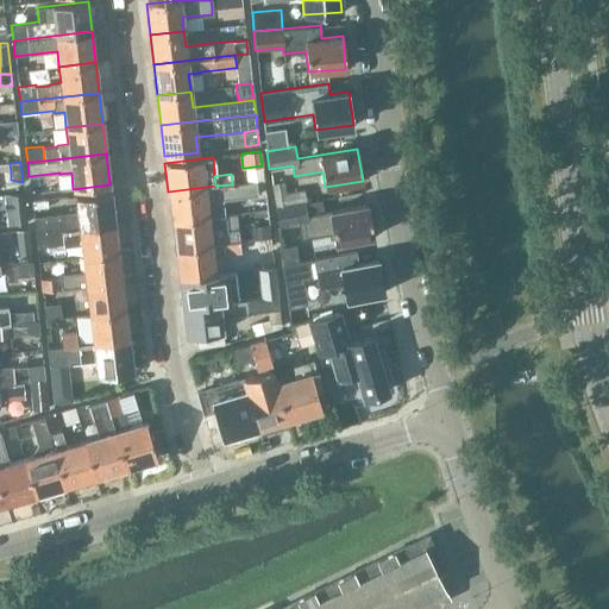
[(258,194),(256,180),(232,183),(232,184),(215,186),(168,192),(171,220),(224,214),(223,199),(258,194)]
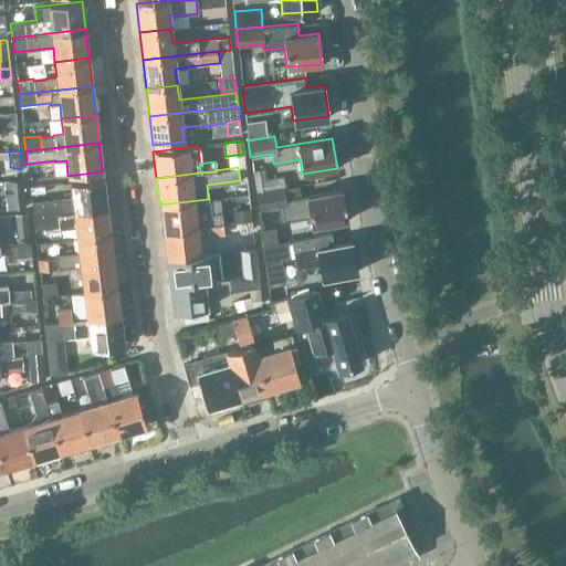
[(257,192),(283,188),(281,177),(265,179),(263,169),(252,170),(257,192)]
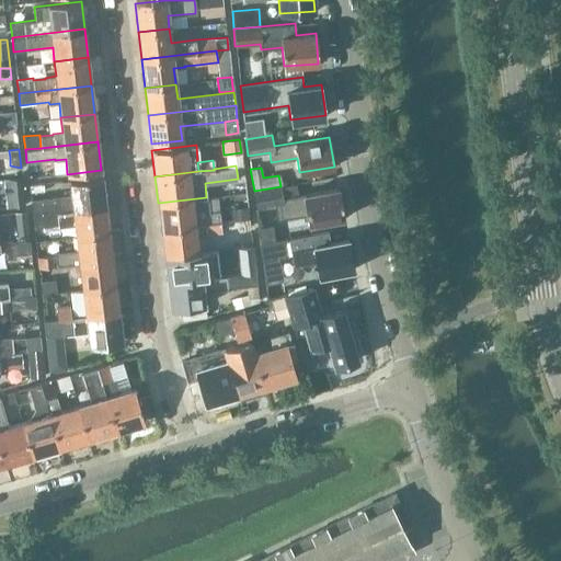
[(33,215),(105,206),(102,176),(69,181),(71,195),(31,199),(33,215)]
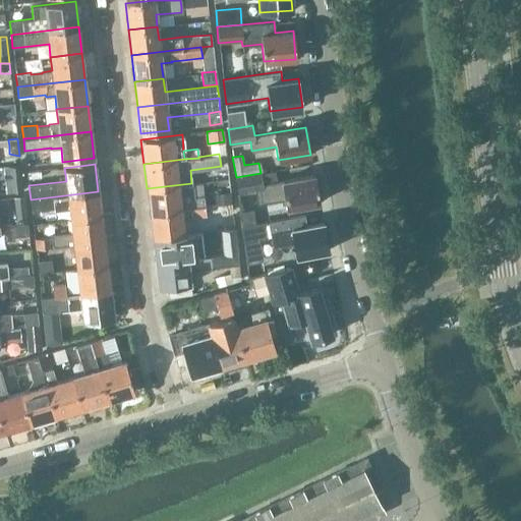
[(20,165),(6,166),(8,186),(9,191),(22,189),(23,189),(22,184),(20,165)]
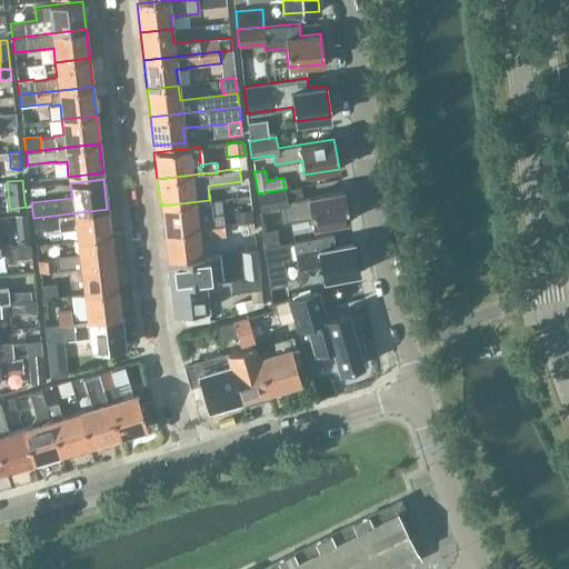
[(285,190),(271,192),(276,220),(311,215),(313,228),(348,221),(342,191),(323,195),(322,183),(285,190)]
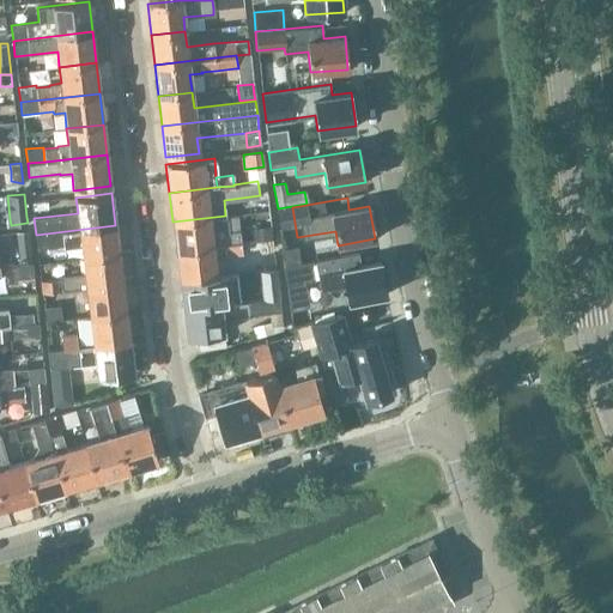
[(31,201),(32,210),(48,208),(47,200),(31,201)]
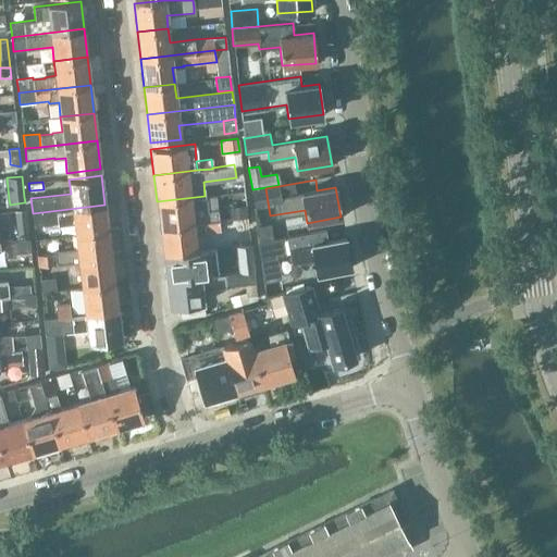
[(265,188),(251,190),(255,219),(270,215),(265,188)]
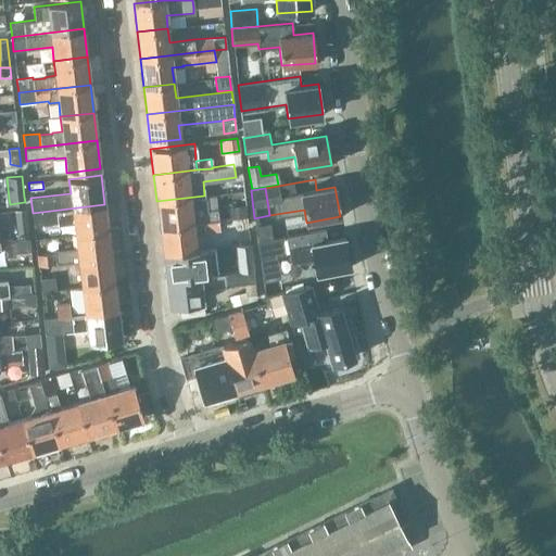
[(206,212),(204,196),(156,201),(160,227),(218,220),(217,211),(206,212)]
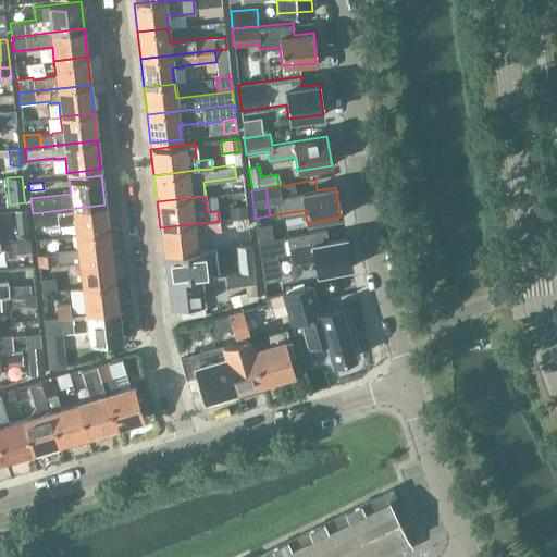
[(108,231),(104,205),(33,213),(34,225),(58,222),(58,225),(74,223),(75,235),(108,231)]
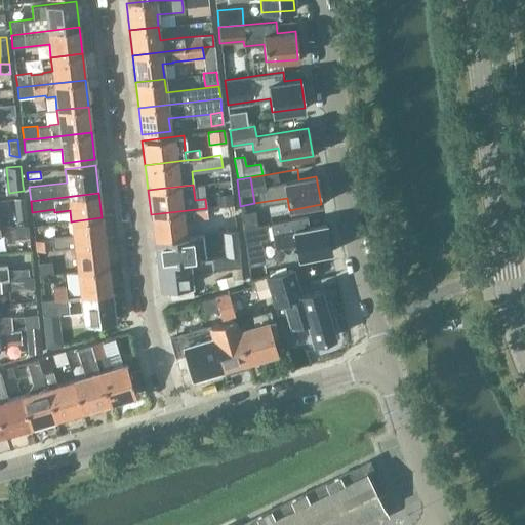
[(215,195),(216,206),(233,204),(232,193),(215,195)]
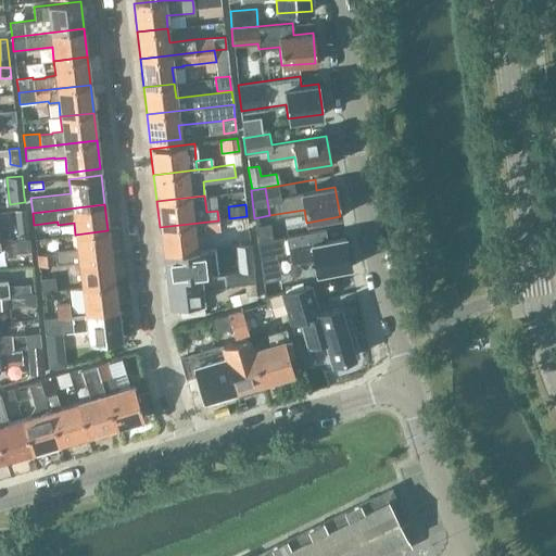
[(29,235),(26,209),(14,210),(17,236),(29,235)]
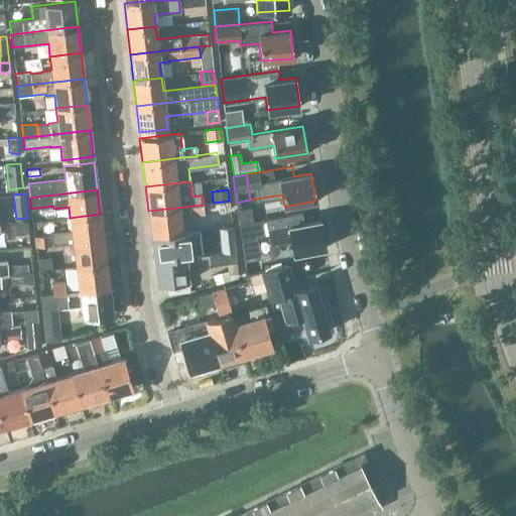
[(204,213),(203,205),(148,211),(151,235),(181,232),(180,216),(204,213)]
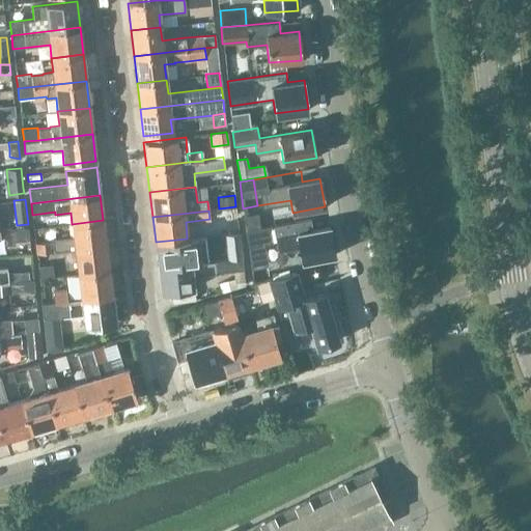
[(294,221),(273,225),(277,251),(300,247),(302,261),(334,255),(329,226),(312,229),(310,218),(294,221)]
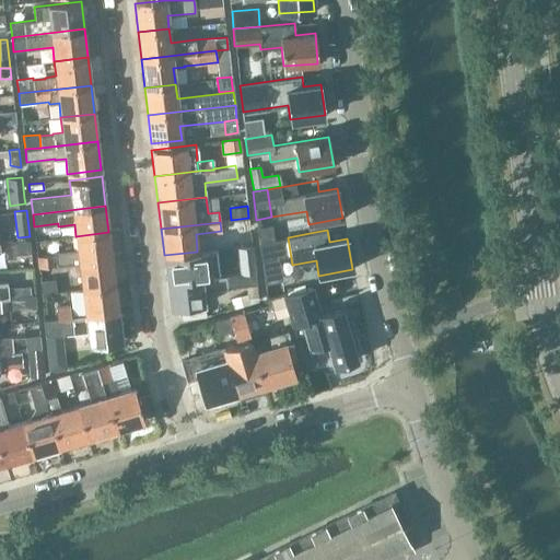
[(54,255),(51,255),(53,266),(55,266),(56,266),(79,263),(112,259),(108,232),(76,236),(78,249),(54,253),(54,255)]
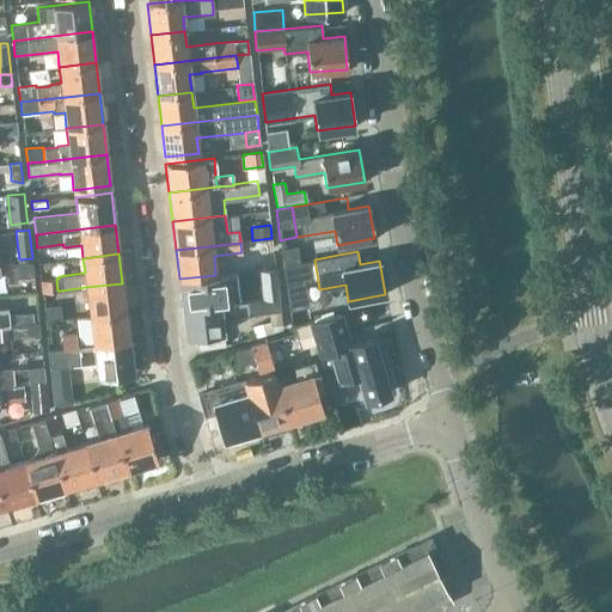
[(311,261),(282,265),(286,283),(314,279),(311,261)]
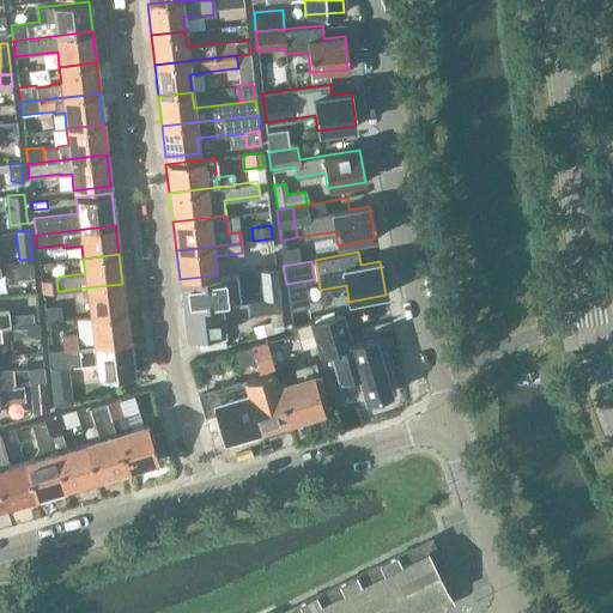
[(12,263),(14,278),(34,277),(31,262),(12,263)]
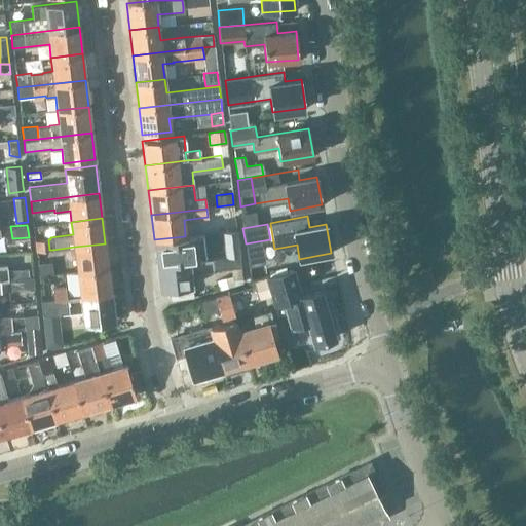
[(226,256),(239,255),(236,230),(223,232),(226,256)]
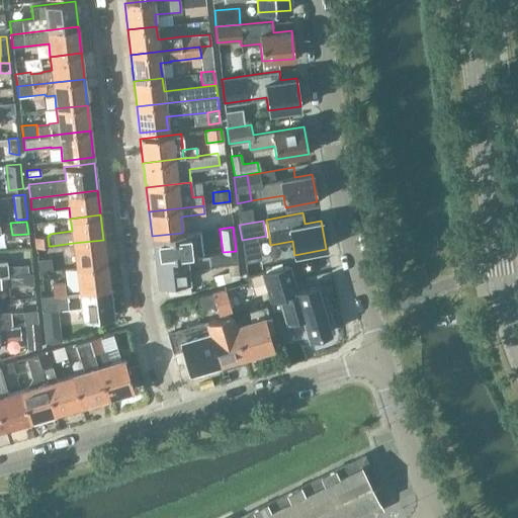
[(199,231),(182,233),(152,236),(154,260),(208,254),(209,254),(209,253),(202,254),(199,231)]
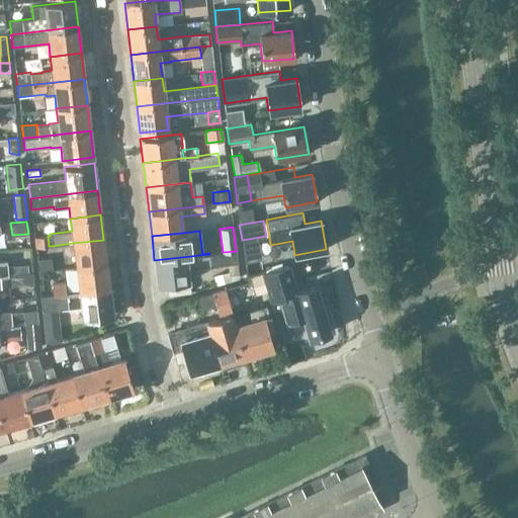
[(48,236),(34,237),(34,247),(49,246),(48,236)]
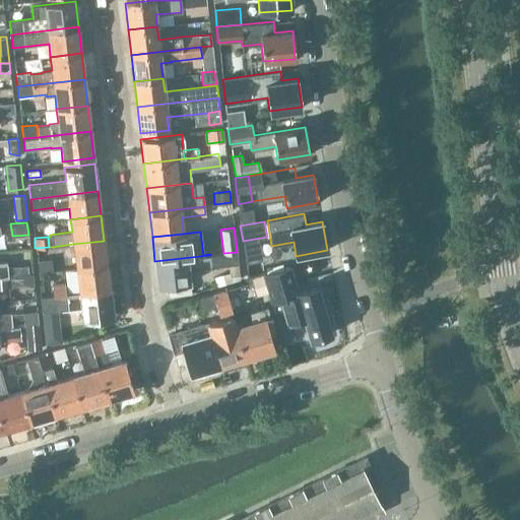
[(107,265),(104,241),(73,244),(76,269),(107,265)]
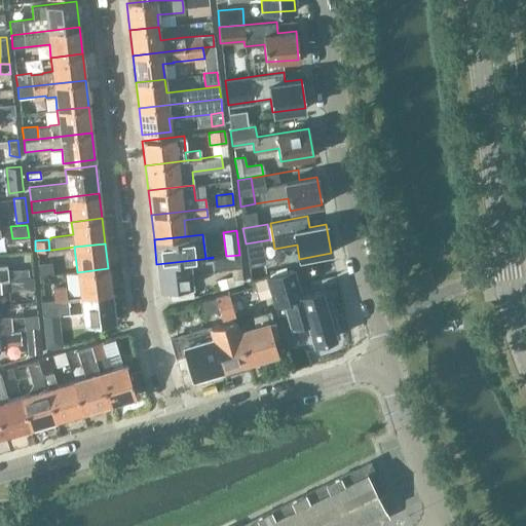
[(212,258),(156,264),(159,290),(168,289),(191,286),(189,272),(240,267),(238,255),(213,258),(212,258)]
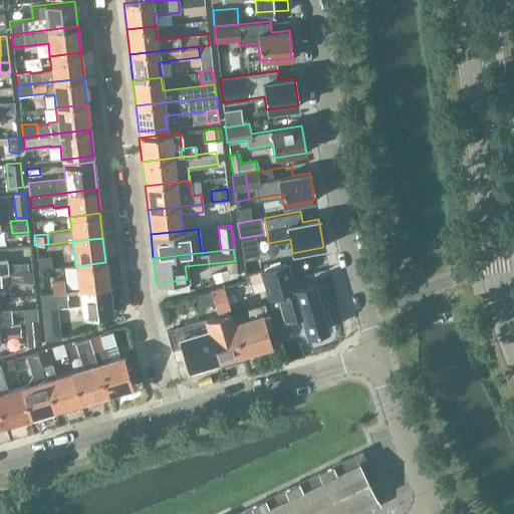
[(51,255),(36,257),(38,269),(52,267),(51,255)]
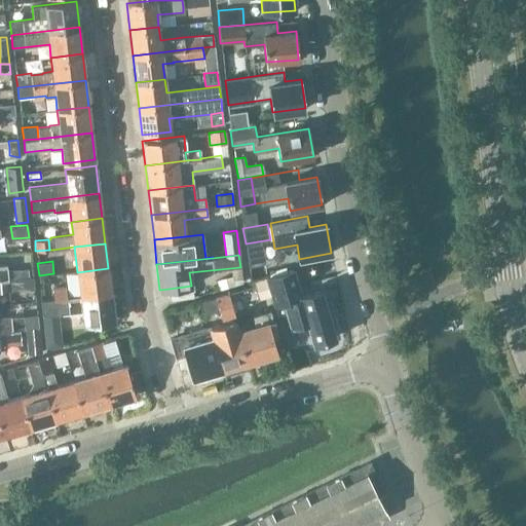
[(0,278),(8,278),(8,269),(7,263),(0,263),(0,278)]
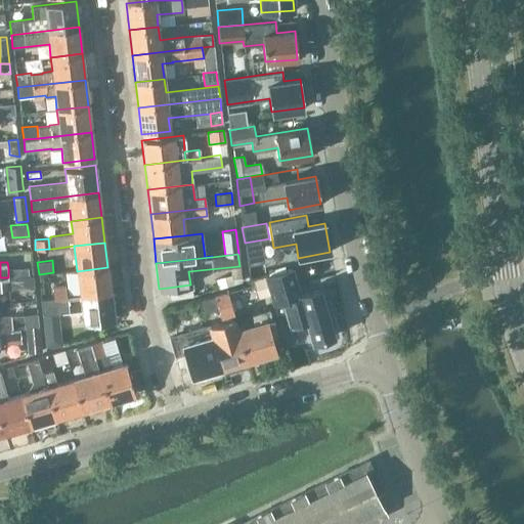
[(28,266),(19,267),(20,275),(25,275),(29,275),(28,266)]
